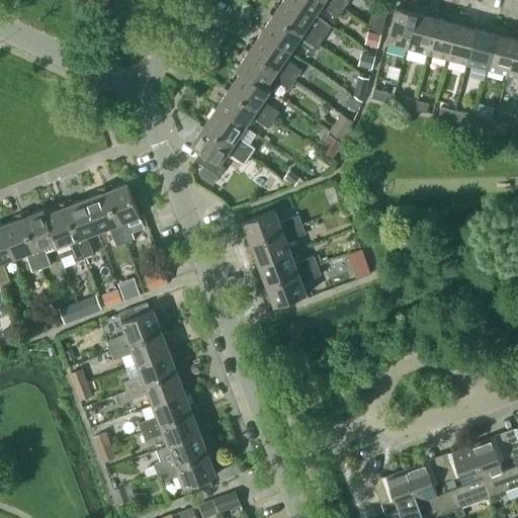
[(331,26),(315,14),(292,0),(282,0),(274,13),(319,45),(331,26)]
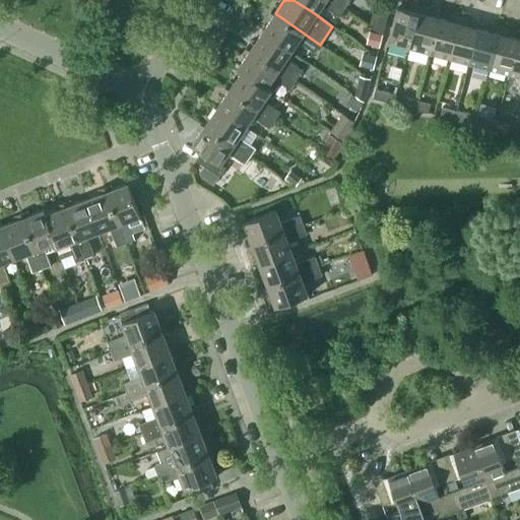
[(345,8),(333,0),(294,0),(316,14),(322,5),(339,16),(345,8)]
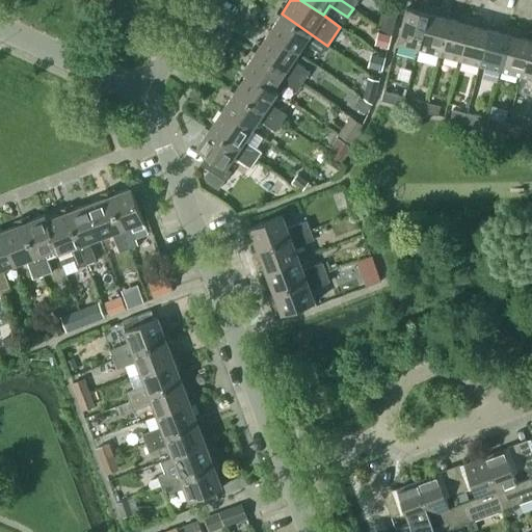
[(397,43),(419,48),(430,5),(420,3),(418,9),(406,6),(397,43)]
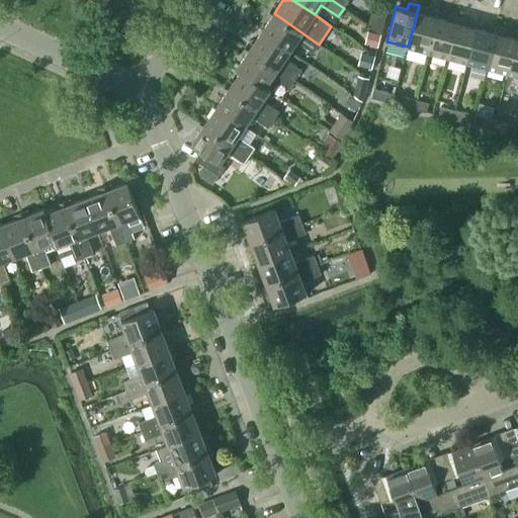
[(408,47),(427,53),(437,17),(426,14),(428,8),(419,5),(408,47)]
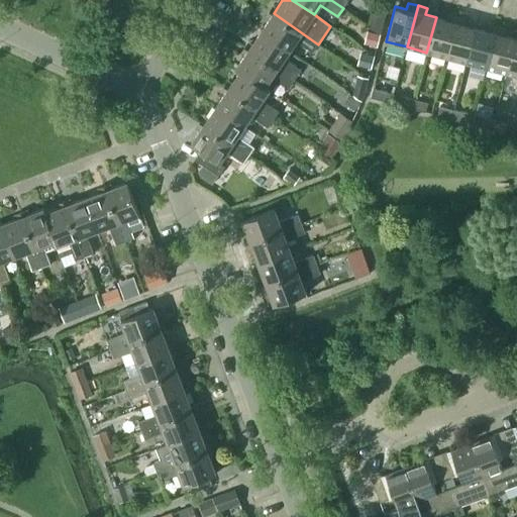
[(381,29),(386,10),(376,7),(370,27),(381,29)]
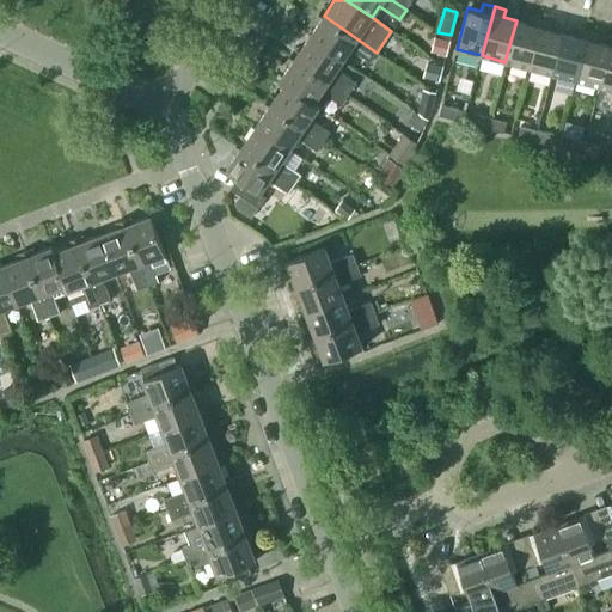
[(377,53),(324,16),(308,37),(343,60),(350,49),(371,62),(377,53)]
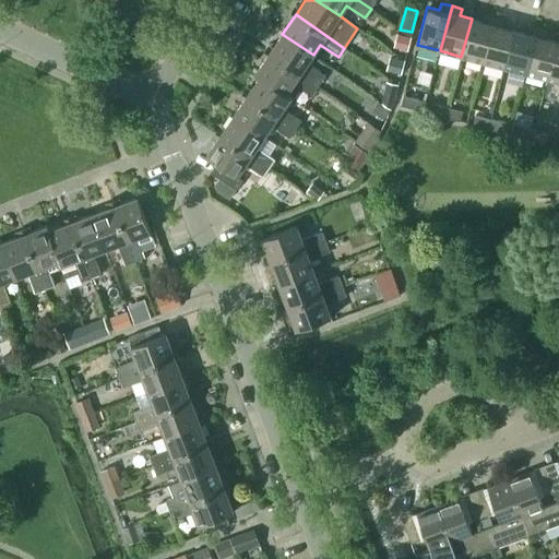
[(461,57),(483,62),(495,18),(485,14),(483,22),(472,19),(461,57)]
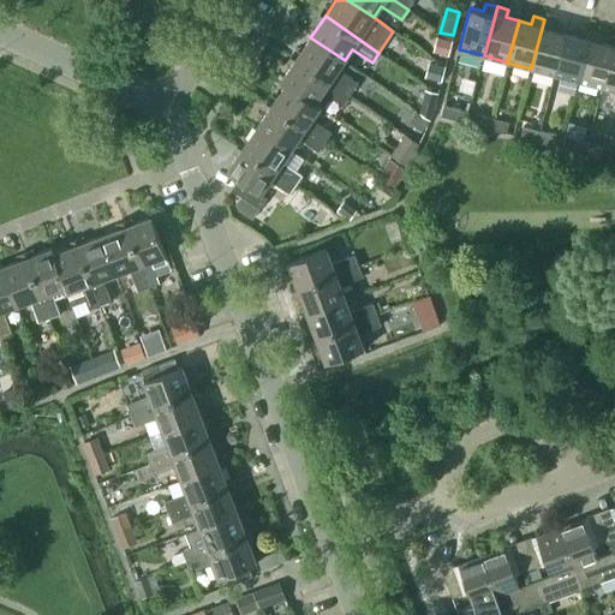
[(531,69),(555,75),(566,33),(554,30),(555,22),(544,19),(531,69)]
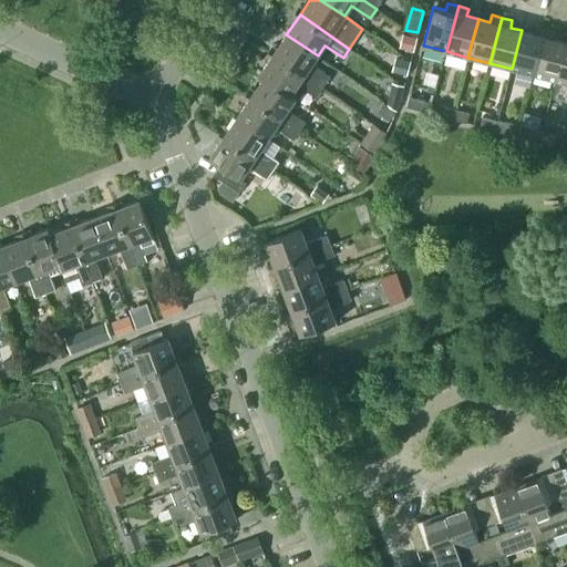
[(512,69),(534,74),(545,29),(535,26),(533,33),(522,30),(512,69)]
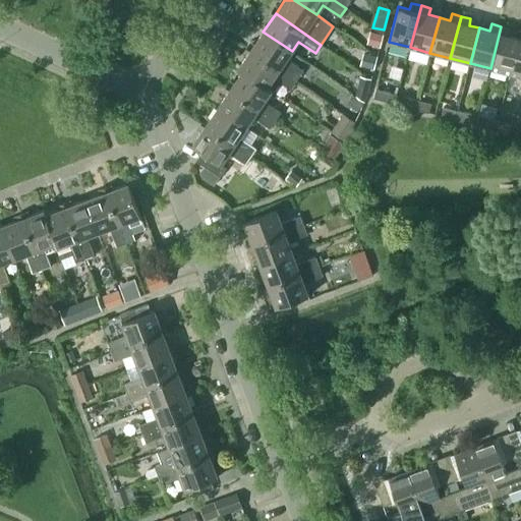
[(490,68),(510,73),(519,39),(509,36),(511,29),(501,26),(490,68)]
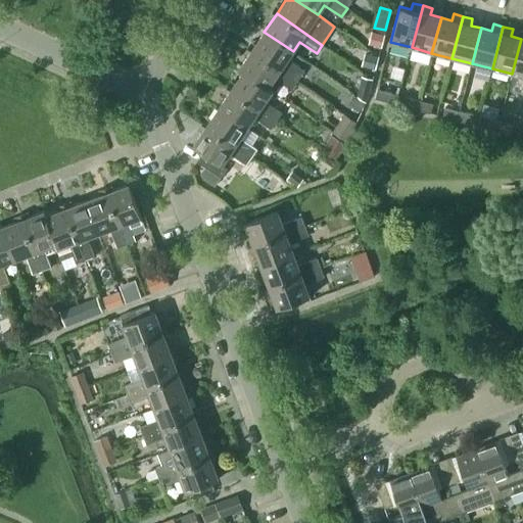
[(293,51),(264,32),(251,50),(297,81),(302,73),(286,61),(293,51)]
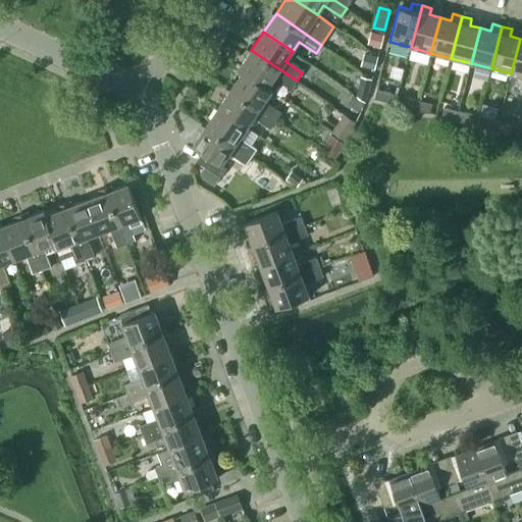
[(380,47),(384,35),(371,32),(368,44),(380,47)]
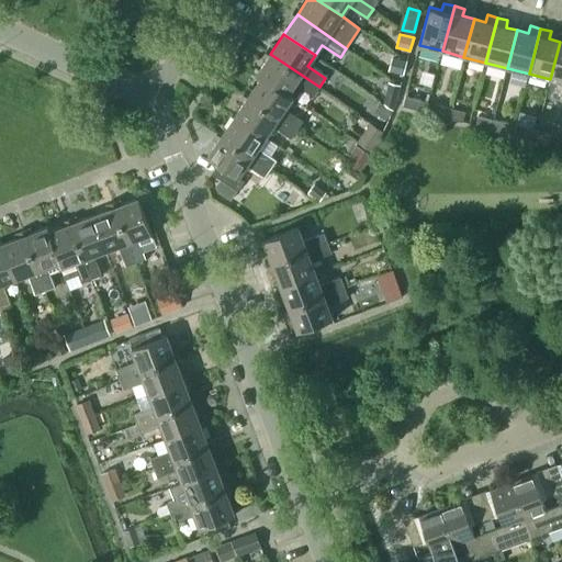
[(550,79),(561,82),(561,42),(560,42),(550,79)]
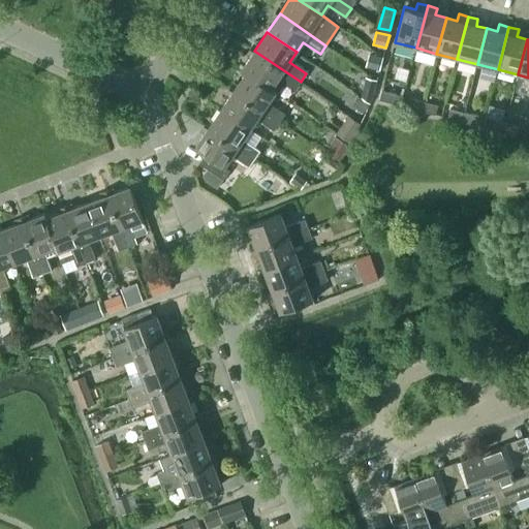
[(301,82),(254,51),(241,70),(245,73),(246,72),(275,92),(276,91),(272,88),(278,79),(294,91),(301,82)]
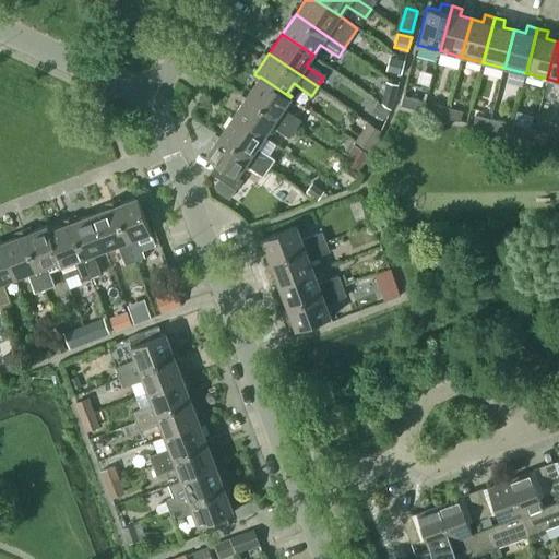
[(387,70),(402,74),(405,60),(390,57),(387,70)]
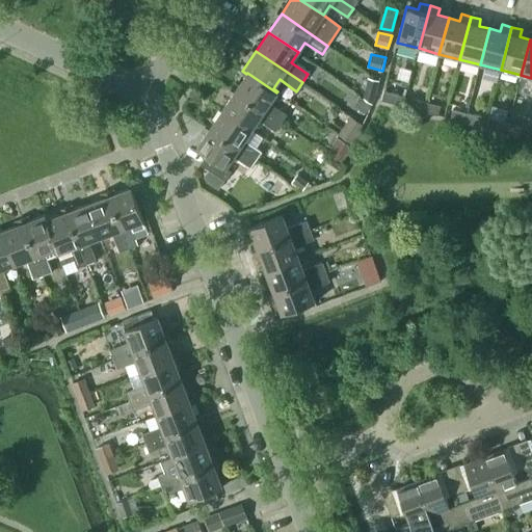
[(276,92),(247,73),(246,74),(235,91),(282,123),(287,114),(270,103),(276,92)]
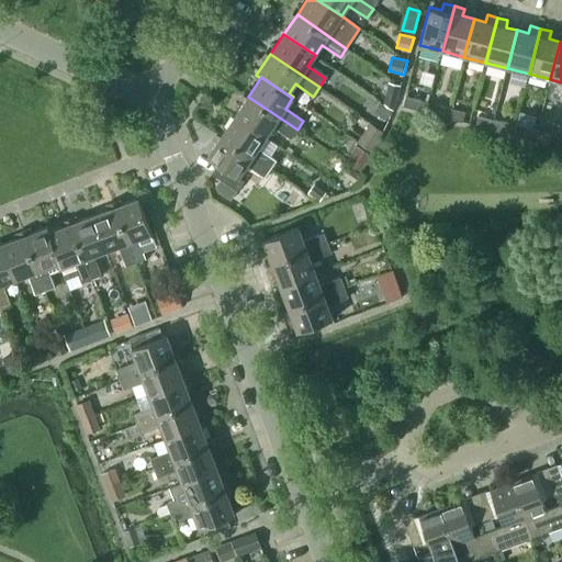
[(389,82),(385,94),(397,98),(401,86),(389,82)]
